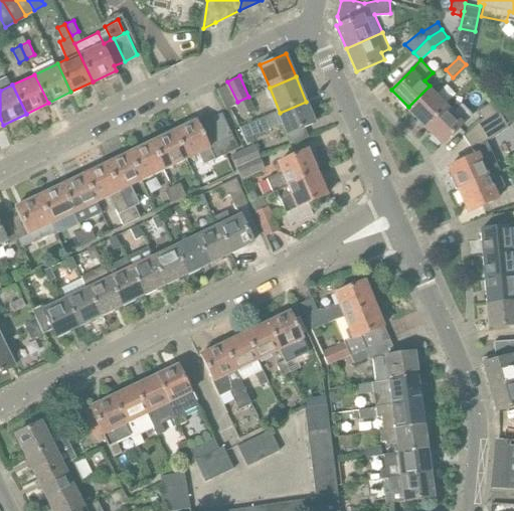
[(408,107),(425,125),(448,104),(430,86),(408,107)]
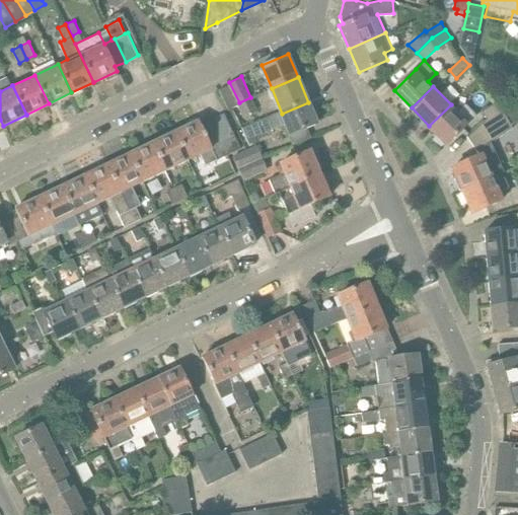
[(244,115),(256,109),(250,97),(239,102),(244,115)]
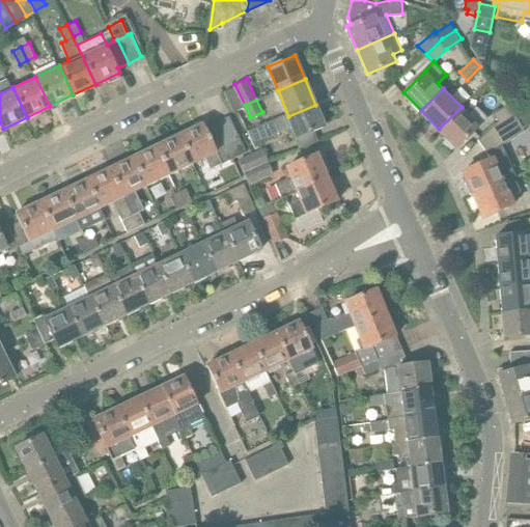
[(494,113),(499,119),(513,110),(508,102),(494,113)]
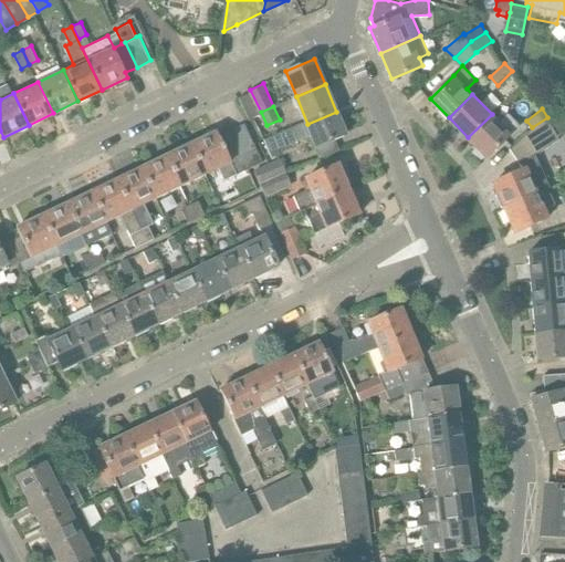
[(336,112),(307,124),(316,146),(346,133),(336,112)]
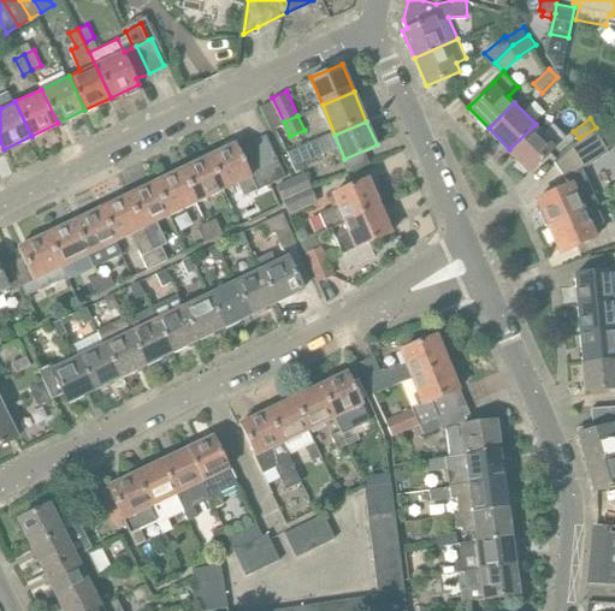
[(530,171),(556,144),(556,146),(567,136),(553,122),(543,131),(536,124),(509,149),(530,171)]
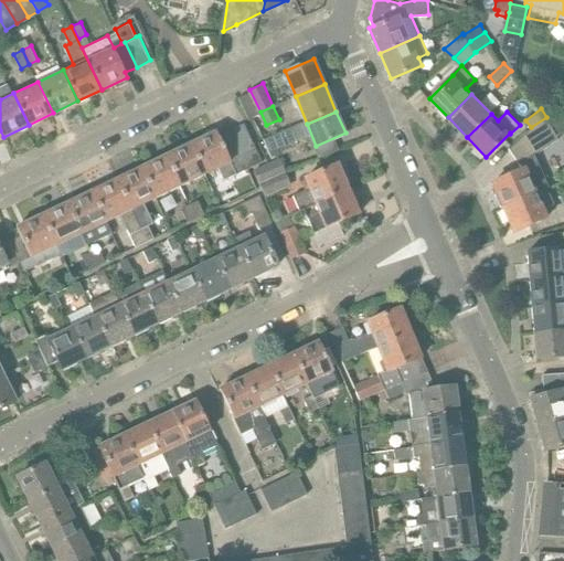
[(302,116),(266,131),(273,146),(309,130),(302,116)]
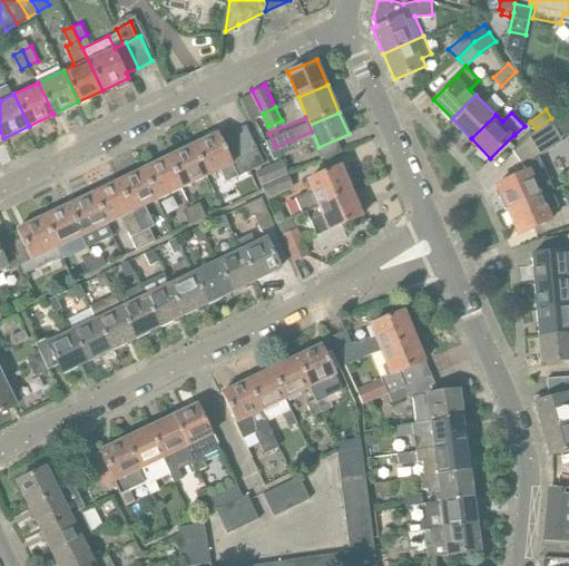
[(514,148),(525,165),(566,137),(551,118),(536,128),(514,148)]
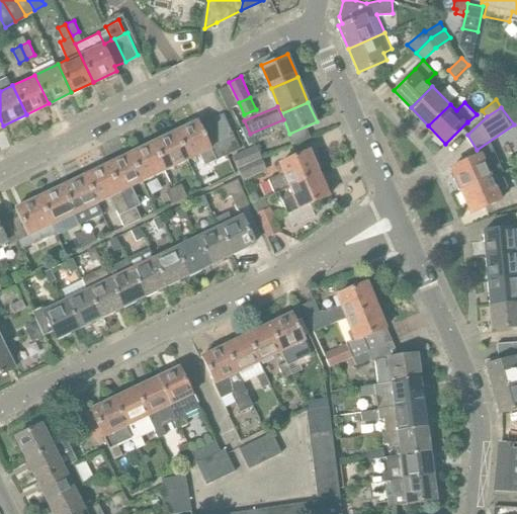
[(223,139),(235,134),(226,113),(213,118),(223,139)]
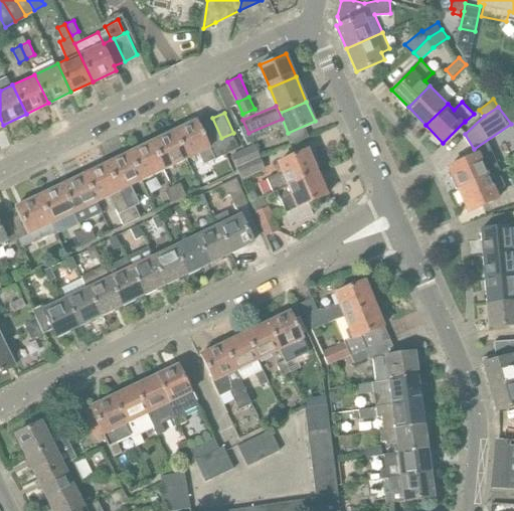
[(204,163),(240,146),(233,133),(221,138),(212,118),(200,124),(198,119),(175,131),(188,158),(199,152),(204,163)]
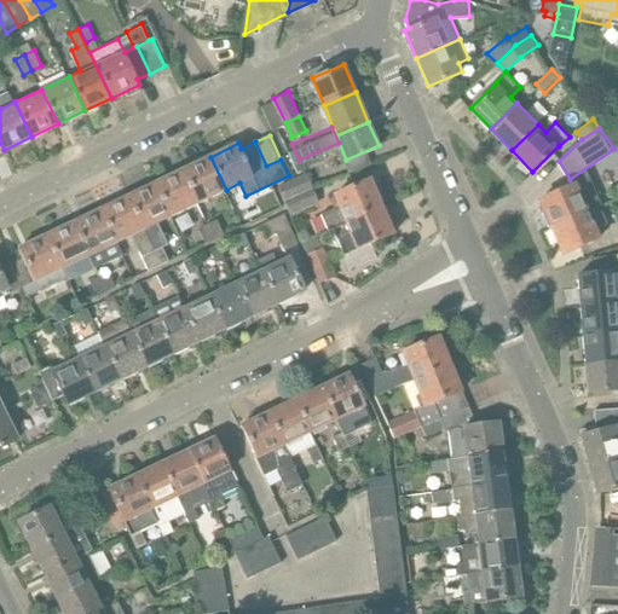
[(200,202),(226,190),(211,157),(184,169),(200,202)]
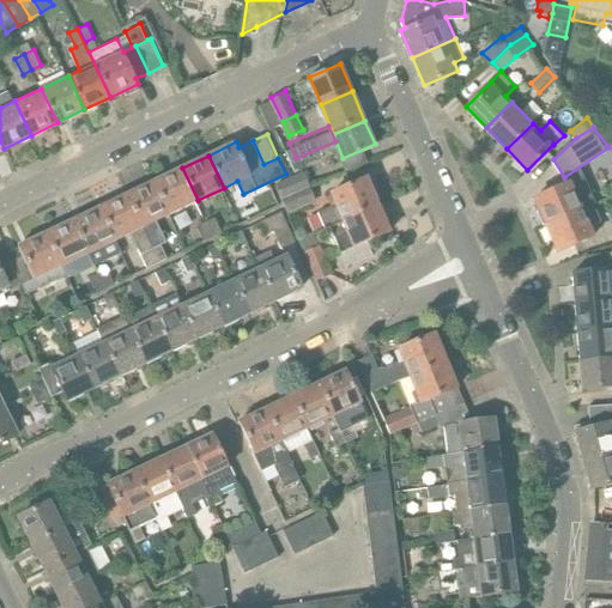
[(170,213),(198,200),(182,168),(155,181),(170,213)]
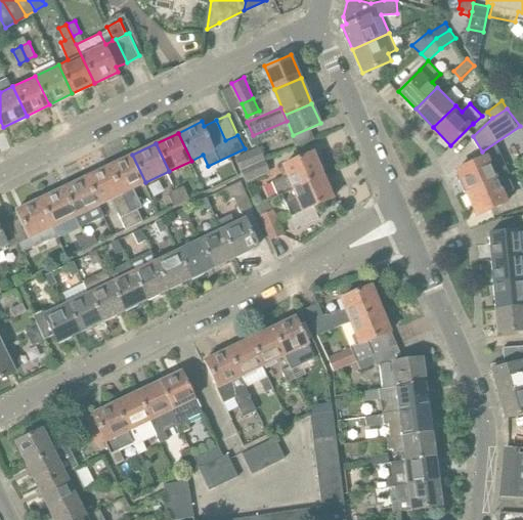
[(241,169),(265,158),(259,145),(235,156),(241,169)]
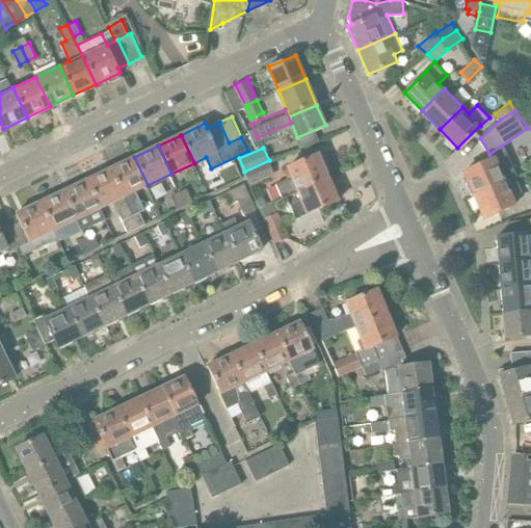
[(285,194),(327,177),(317,153),(286,167),(290,177),(276,183),(283,196),(285,194)]
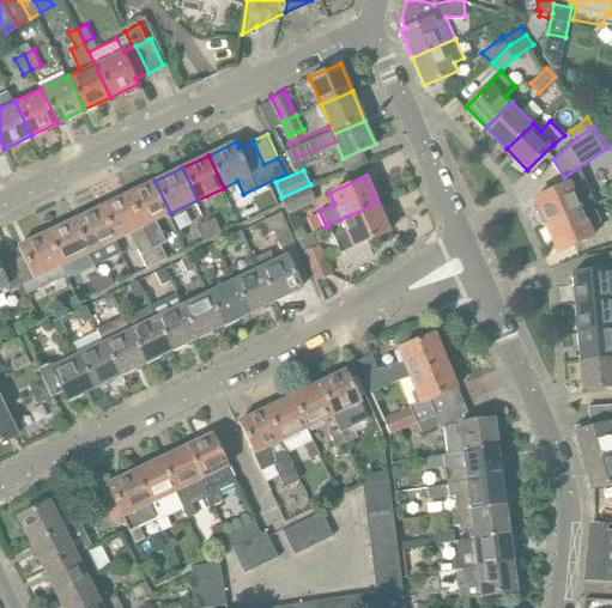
[(144,226),(170,213),(155,181),(128,194),(144,226)]
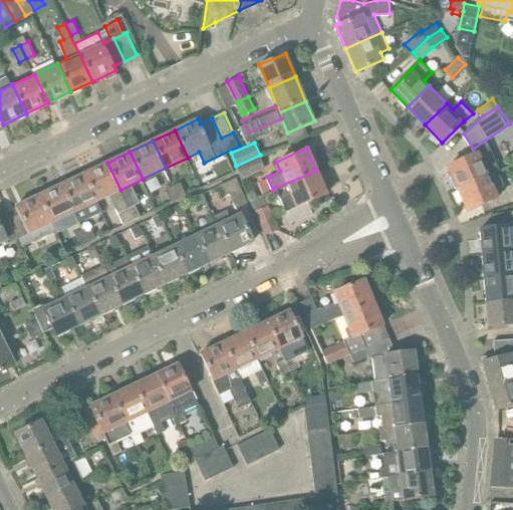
[(458,187),(498,169),(492,155),(482,160),(479,152),(448,165),(458,187)]
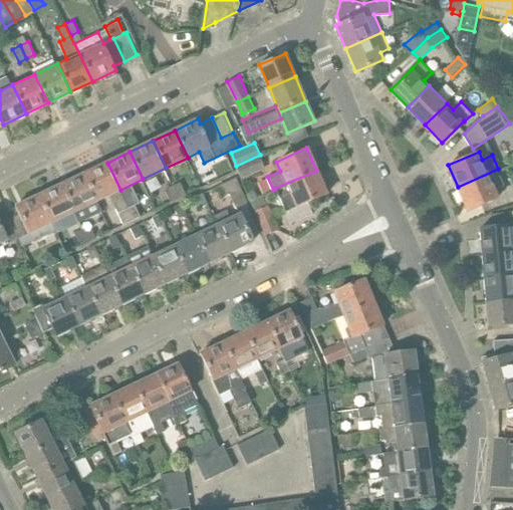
[(242,178),(265,168),(260,155),(236,166),(242,178)]
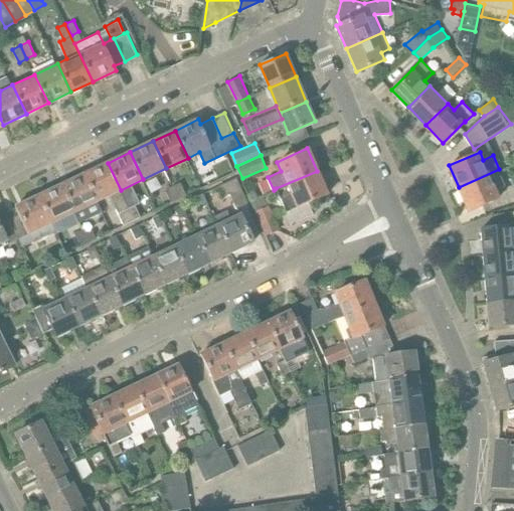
[(129,207),(121,190),(108,163),(84,174),(98,201),(110,195),(124,224),(134,219),(129,207)]
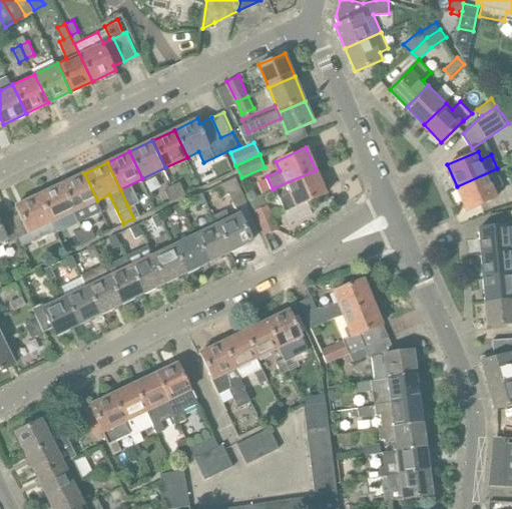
[(467,209),(498,195),(494,187),(504,183),(497,168),(457,186),(467,209)]
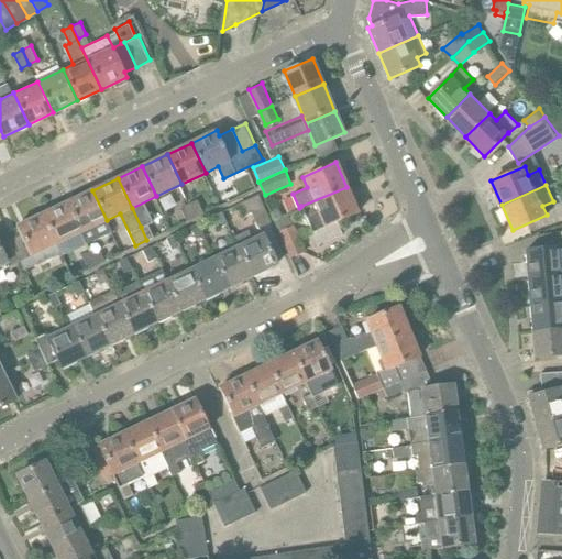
[(312,231),(324,226),(357,212),(346,187),(301,206),(312,231)]
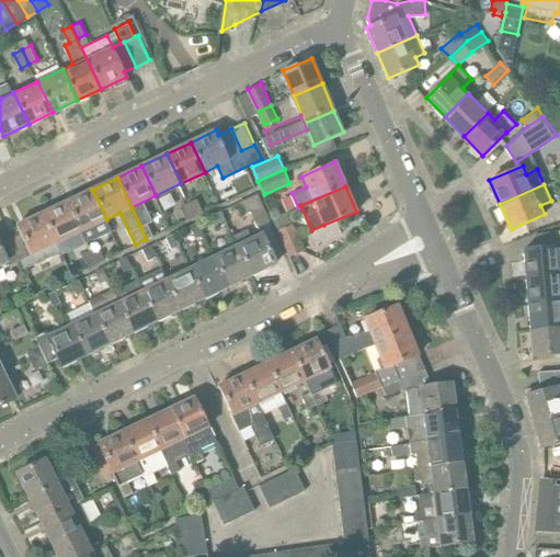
[(112,230),(106,219),(92,190),(68,201),(81,231),(87,242),(112,230)]
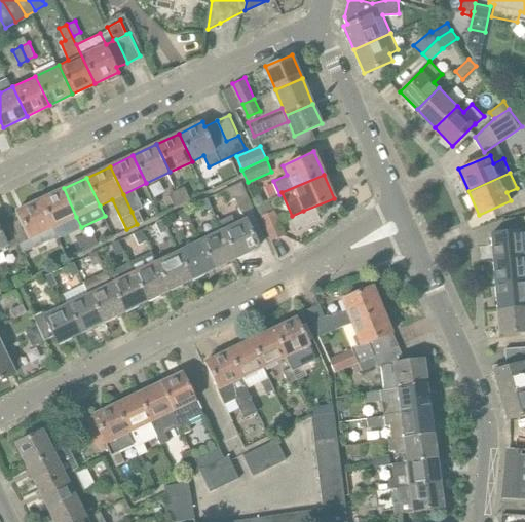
[(235,197),(239,208),(241,212),(244,211),(254,207),(242,180),(223,188),(229,200),(235,197)]
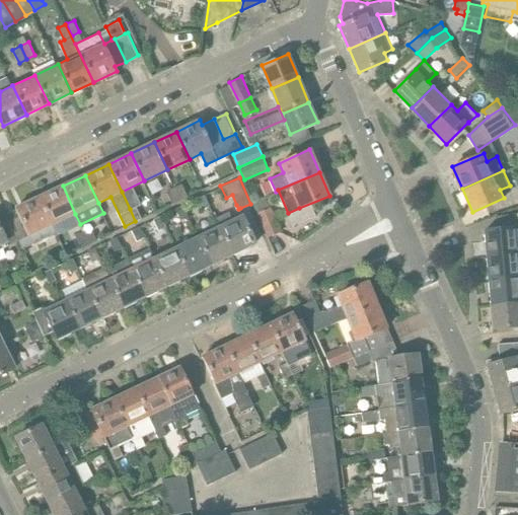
[(180,200),(189,196),(182,182),(174,187),(180,200)]
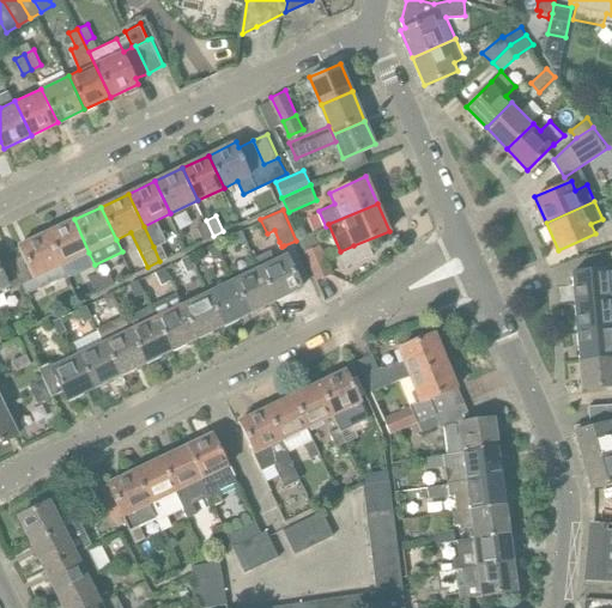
[(62,266),(89,253),(74,219),(47,232),(62,266)]
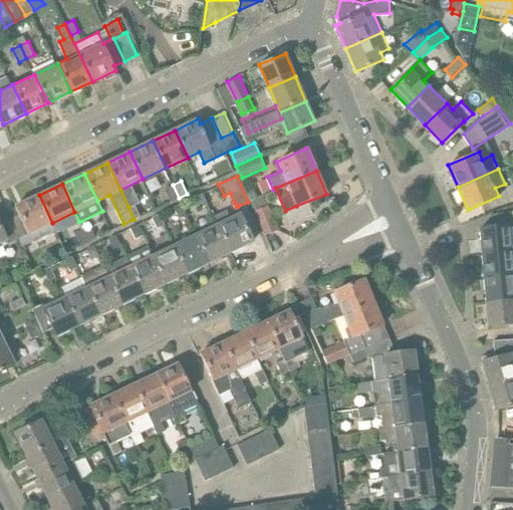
[(172,201),(179,198),(173,185),(165,188),(172,201)]
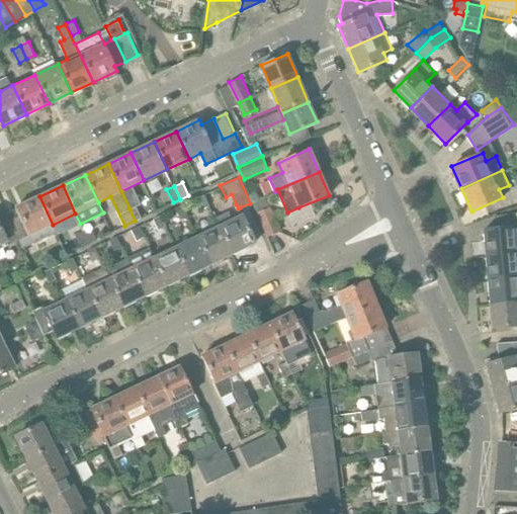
[(202,207),(210,204),(205,193),(197,196),(202,207)]
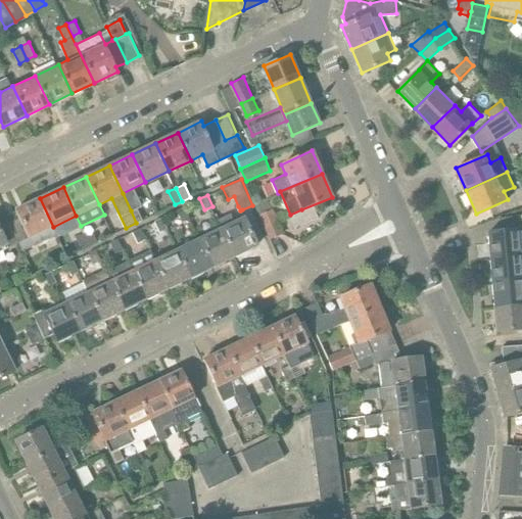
[(56,234),(53,227),(40,198),(17,209),(17,210),(8,216),(19,241),(24,249),(56,234)]
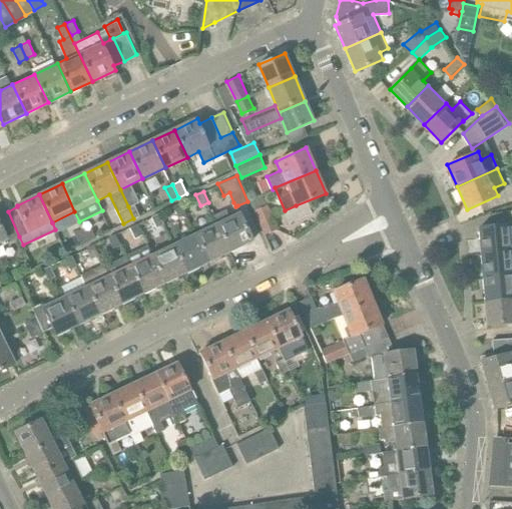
[(179,216),(186,212),(181,201),(173,205),(179,216)]
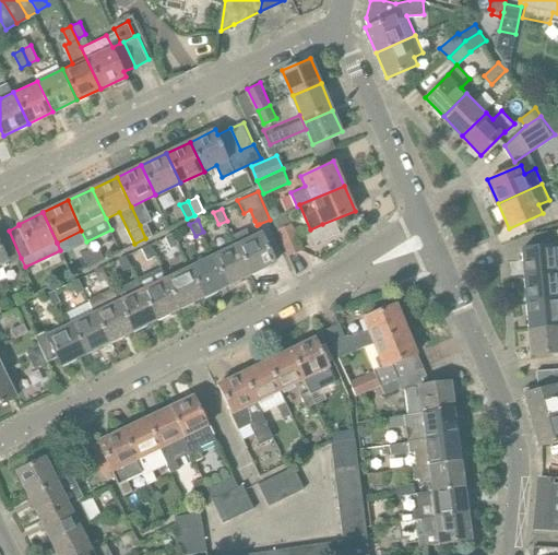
[(277,228),(289,254),(301,248),(291,222),(277,228)]
